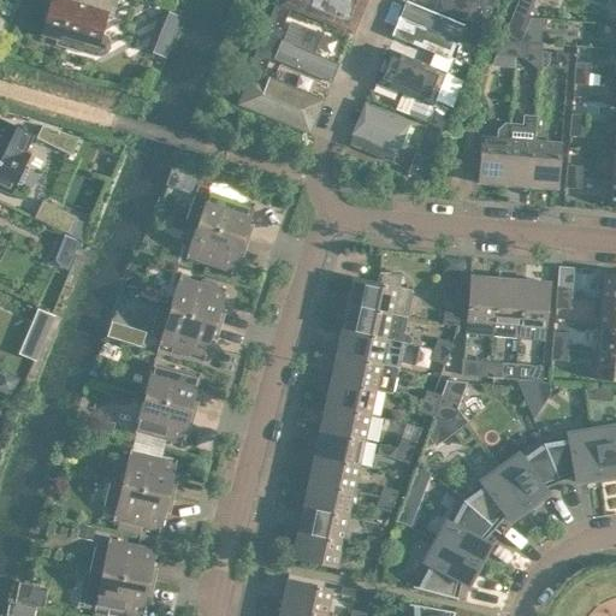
[(57,36),(54,42),(93,54),(99,54),(104,52),(107,47),(107,41),(105,36),(100,34),(105,16),(110,17),(113,0),(67,0),(66,0),(49,0),(48,5),(45,6),(41,19),(43,22),(40,31),(57,36)]
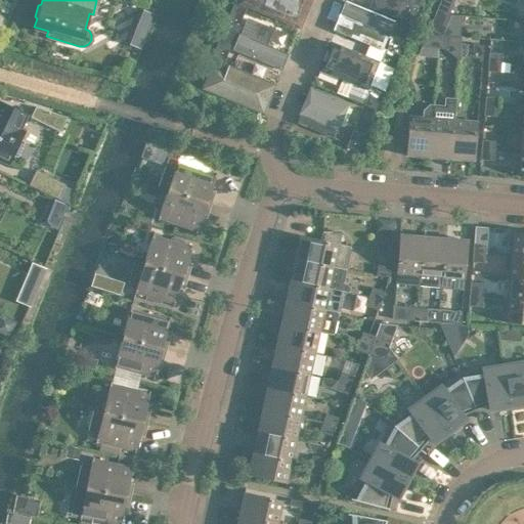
[(304,0),(251,0),(250,4),(294,24),(304,0)]
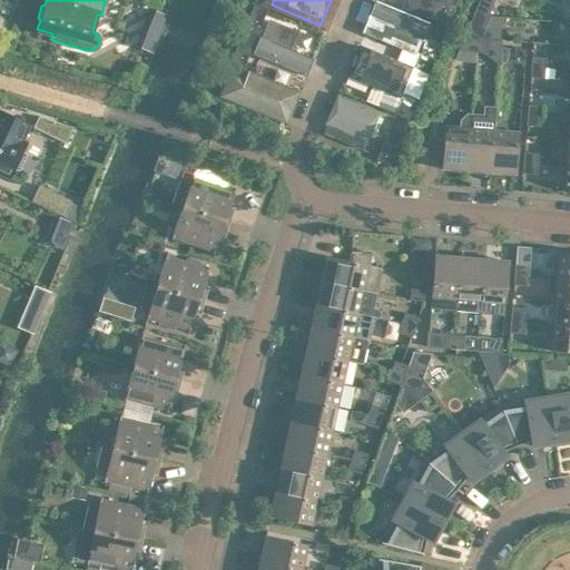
[(436,0),(399,0),(397,2),(430,17),(438,0),(436,0)]
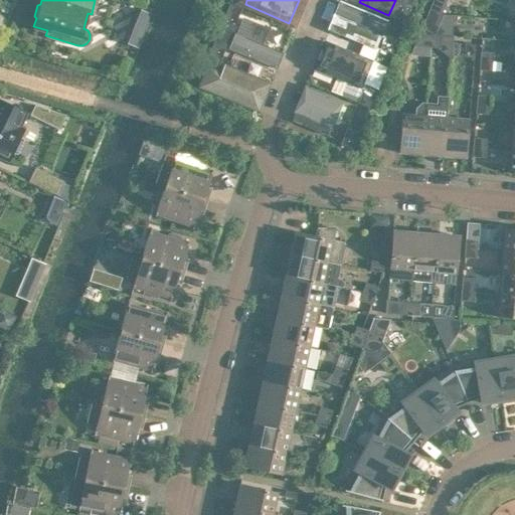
[(435,0),(431,0),(428,7),(441,12),(444,4),(435,0)]
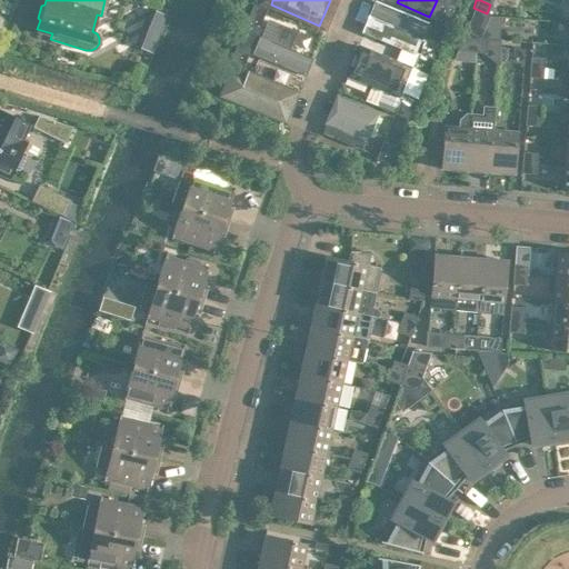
[(443,27),(451,10),(452,7),(439,1),(430,21),(443,27)]
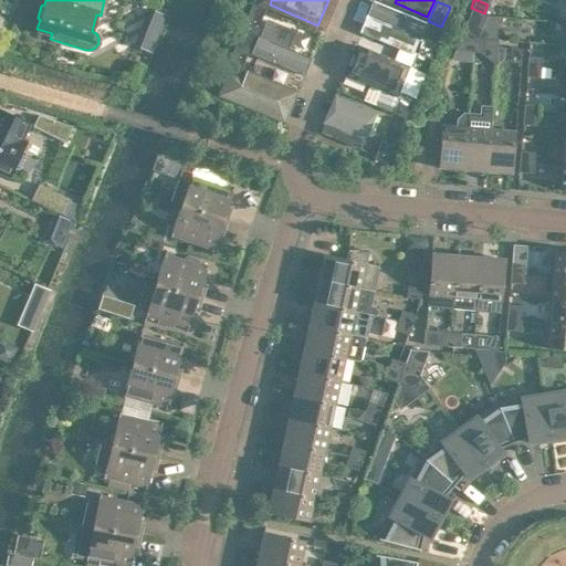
[(243,22),(257,28),(264,8),(251,2),(243,22)]
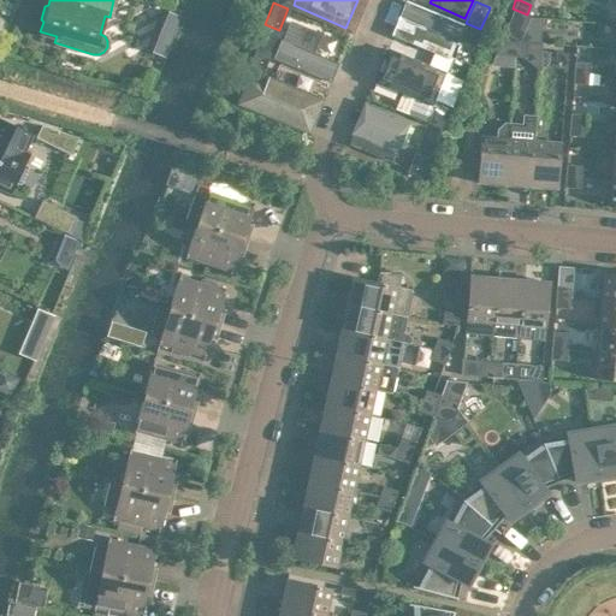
[(475,30),(409,3),(400,25),(426,36),(419,53),(445,64),(452,46),(467,52),(475,30)]
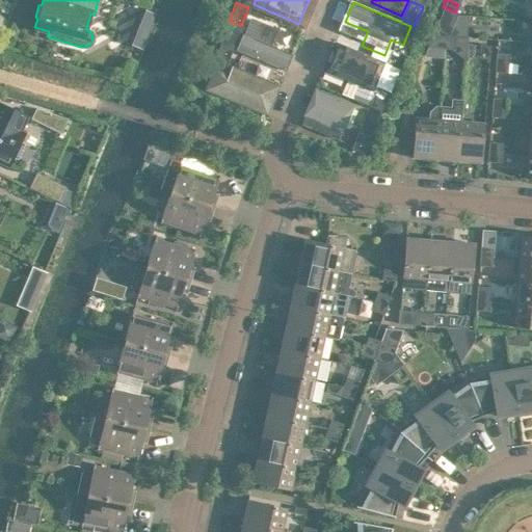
[(138,7),(125,42),(139,47),(153,12),(138,7)]
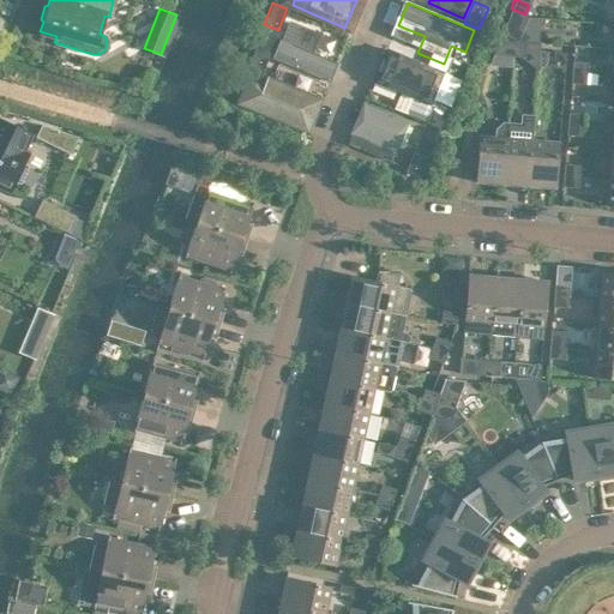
[(525,14),(511,8),(506,19),(521,25),(525,14)]
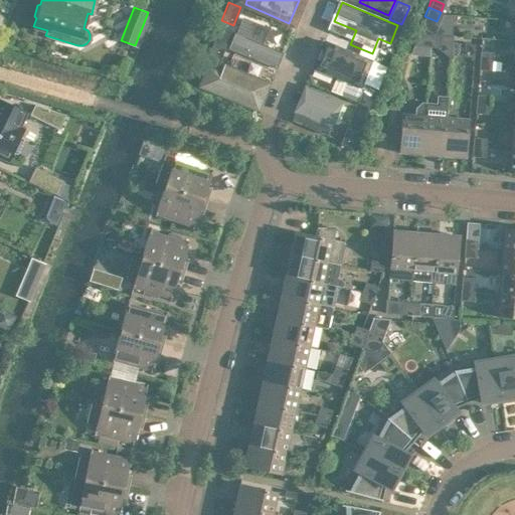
[(269,25),(242,13),(228,44),(272,63),(277,51),(260,44),(269,25)]
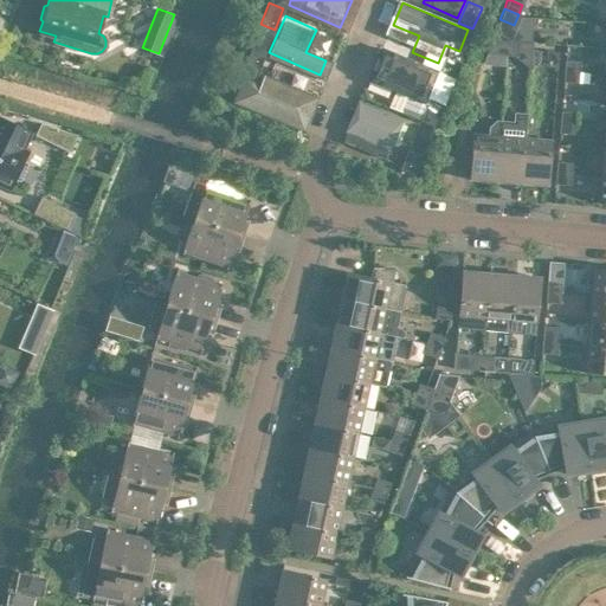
[(500,19),(494,32),(510,39),(516,26),(514,25),(500,19)]
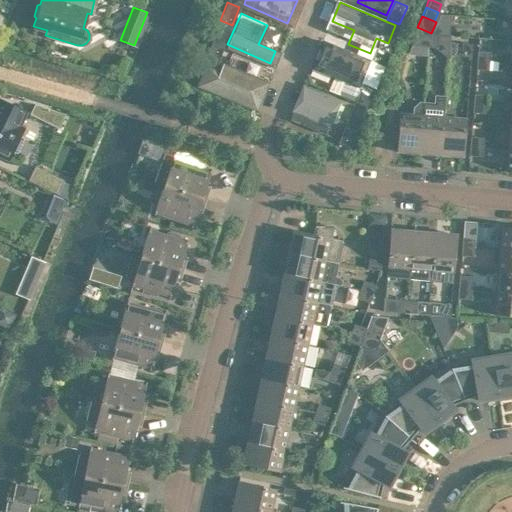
[(427,46),(428,33),(418,32),(417,45),(427,46)]
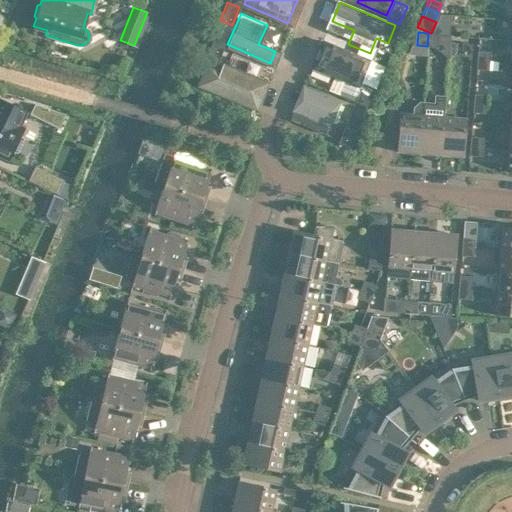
[(437,34),(431,33),(428,33),(427,46),(436,47),(437,34)]
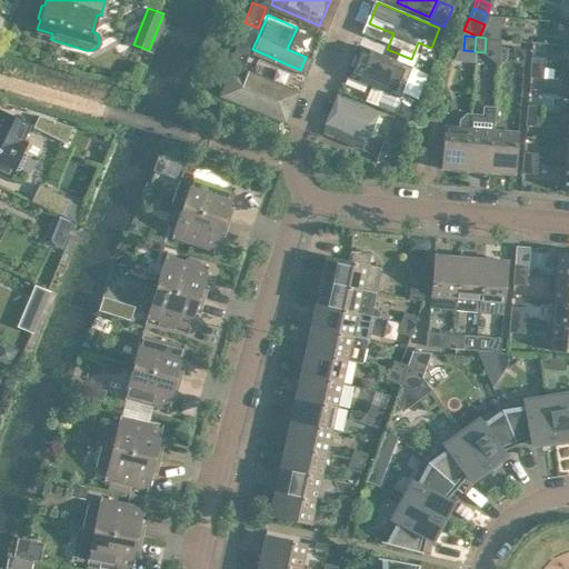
[(412,67),(426,72),(433,51),(420,46),(412,67)]
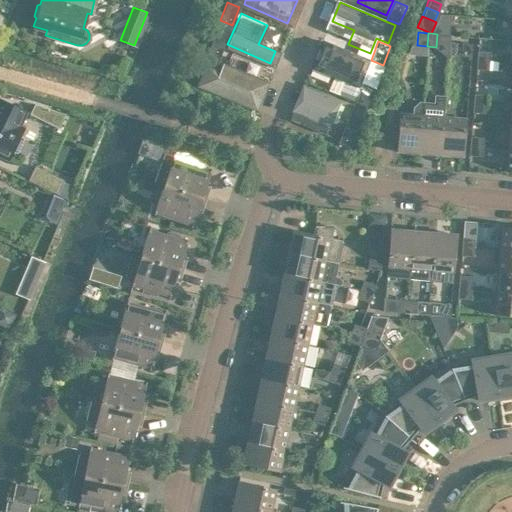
[(203,61),(215,66),(223,47),(211,42),(203,61)]
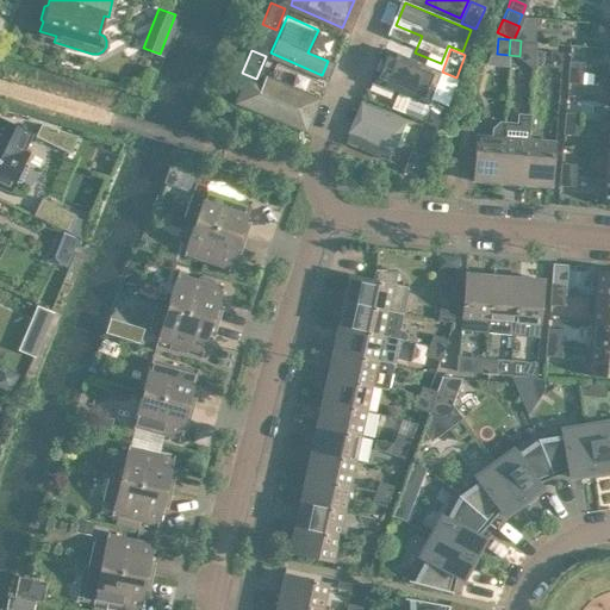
[(548,64),(560,66),(561,51),(549,50),(548,64)]
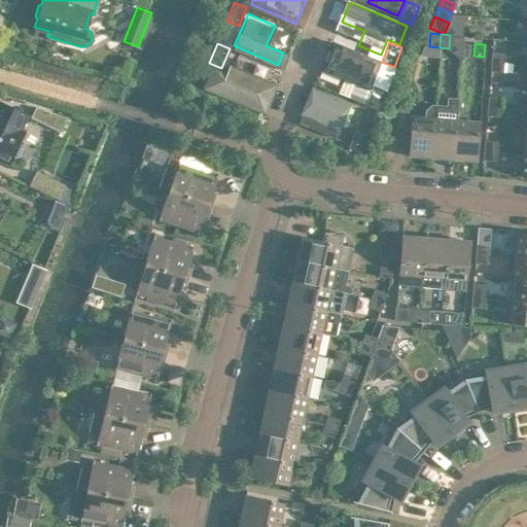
[(490,50),(490,61),(502,62),(503,51),(490,50)]
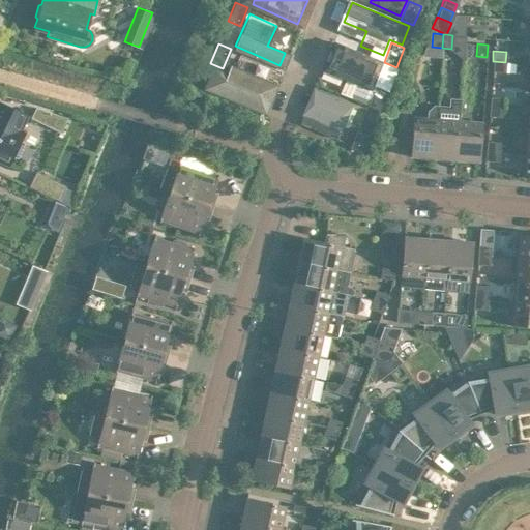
[(377,74),(332,54),(323,74),(369,93),(377,74)]
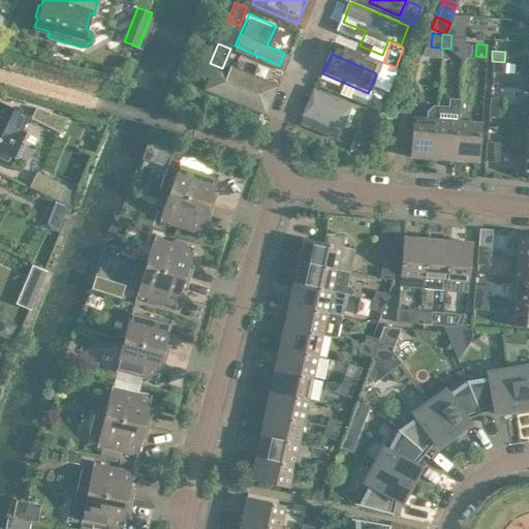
[(504,62),(492,61),(491,70),(504,71),(504,62)]
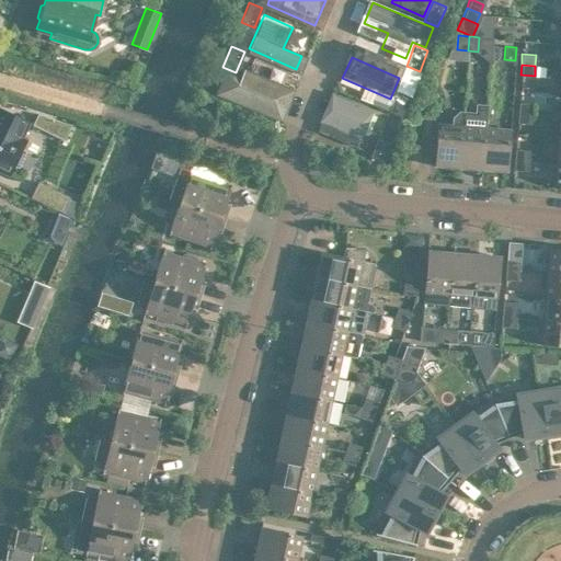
[(289,91),(241,71),(232,92),(279,112),(289,91)]
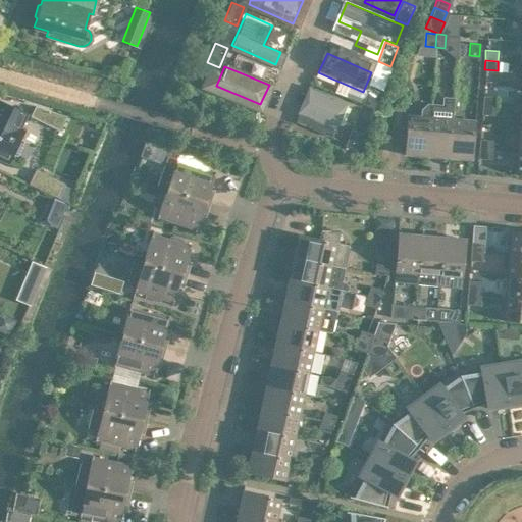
[(361,103),(373,108),(381,89),(368,84),(361,103)]
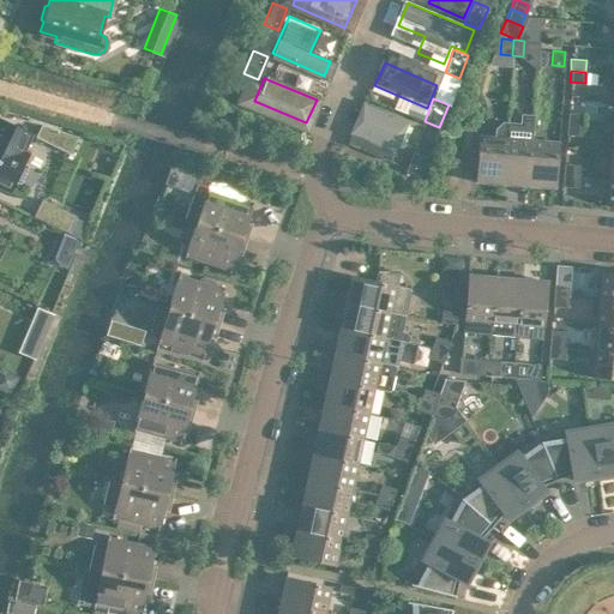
[(408,121),(365,104),(353,134),(396,151),(408,121)]
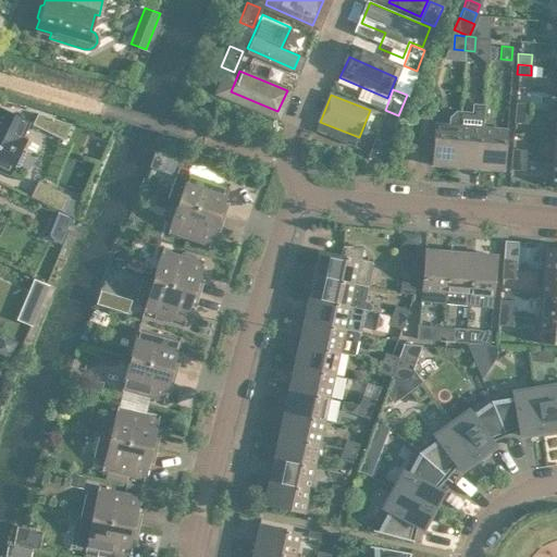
[(515,100),(514,111),(528,112),(529,102),(515,100)]
